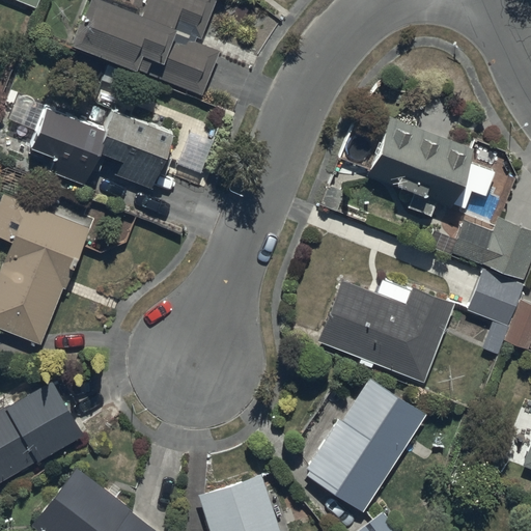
[(87,0),(72,42),(201,93),(219,50),(194,39),(196,35),(200,36),(215,0),(133,0),(130,7),(111,0),(87,0)]
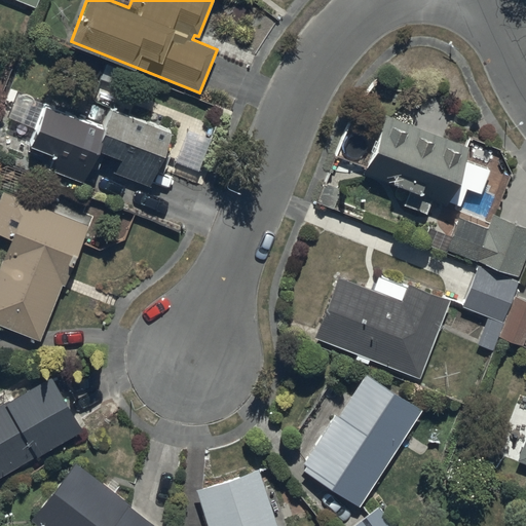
[(81,181),(95,147),(103,125),(45,103),(30,144),(55,154),(49,168),(81,181)]
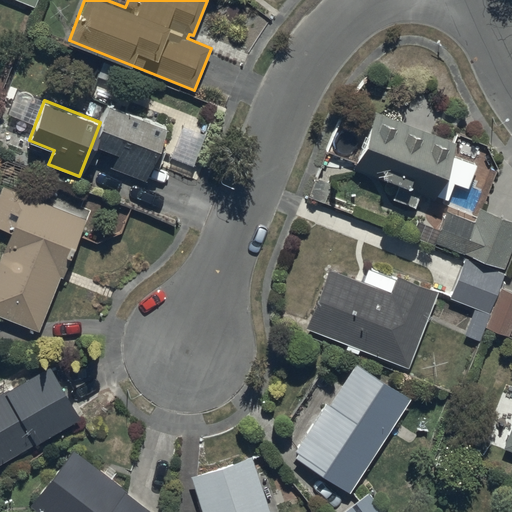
[(112,167),(146,180),(167,127),(108,104),(100,122),(92,143),(118,153),(112,167)]
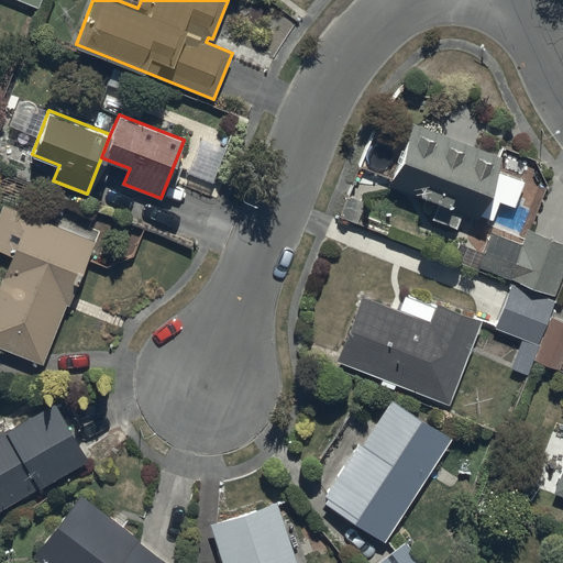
[(503,157),(414,123),(389,185),(477,220),(503,157)]
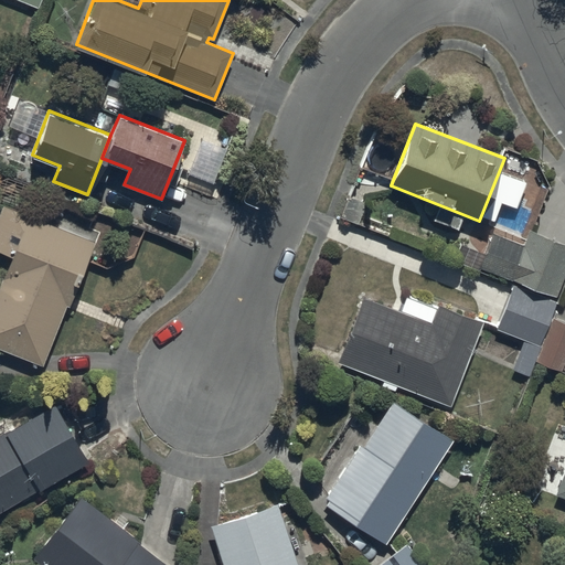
[(0,287),(0,345),(42,363),(66,304),(70,305),(95,241),(3,204),(0,212),(0,249),(13,255),(0,287)]
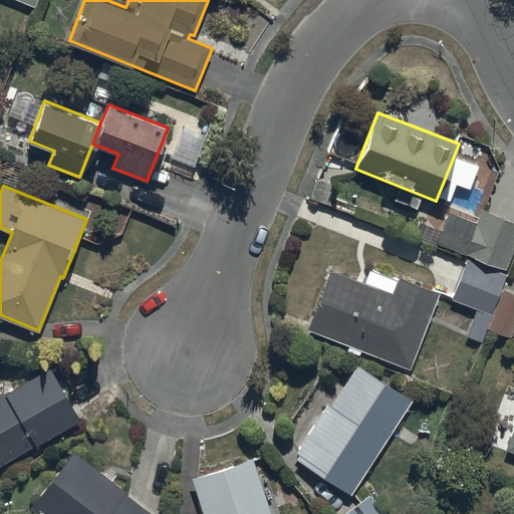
[(416,236),(507,272),(513,253),(513,223),(481,210),(476,223),(451,214),(444,231),(421,222),(416,236)]
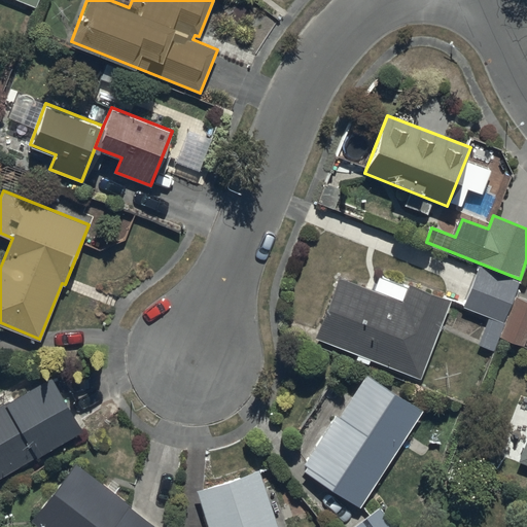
[(481,346),(495,351),(521,281),(479,266),(462,309),(490,319),(481,346)]
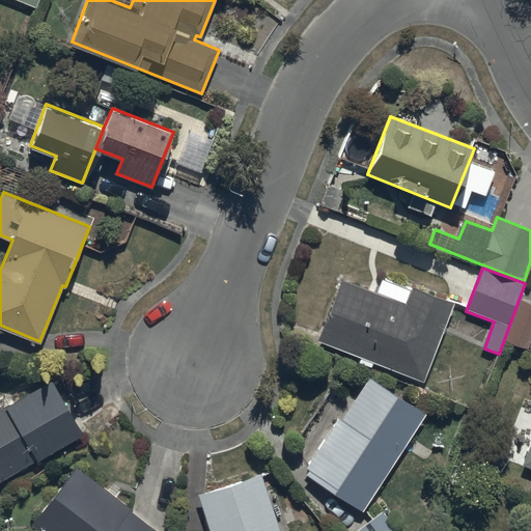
[(344,279),(318,341),(362,359),(360,364),(372,369),(374,363),(423,383),(455,306),(411,287),(410,290),(382,279),(375,292),(344,279)]
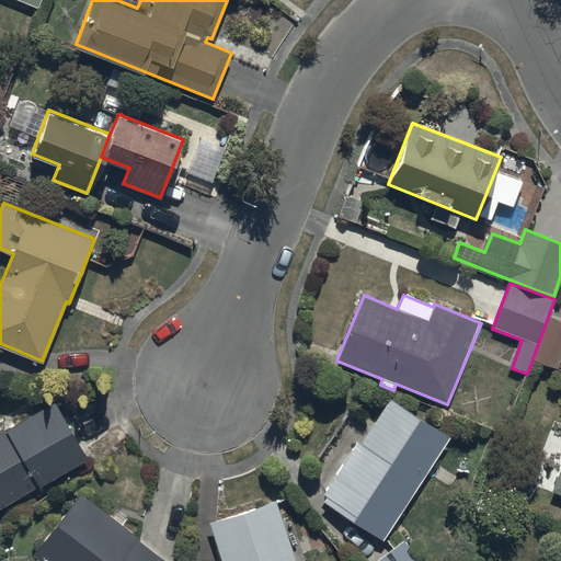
[(560,320),(550,317),(533,359),(558,369),(560,362),(560,320)]
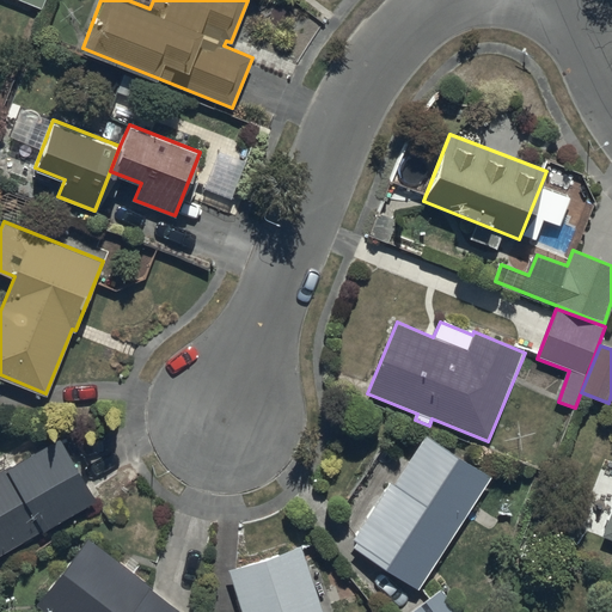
[(353,539),(356,543),(354,546),(418,588),(490,476),(426,434),(395,484),(390,481),(353,539)]
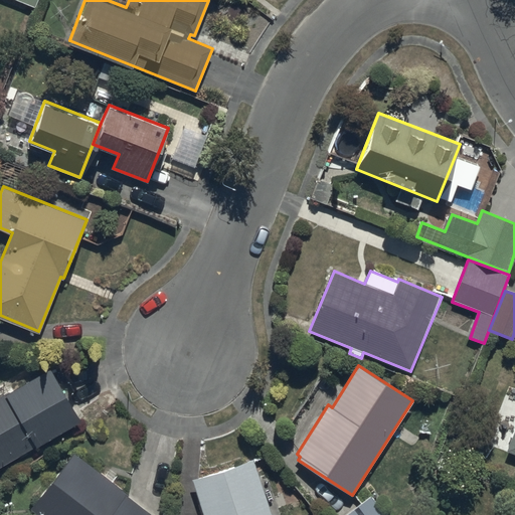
[(0,395),(0,466),(80,419),(50,367),(0,395)]
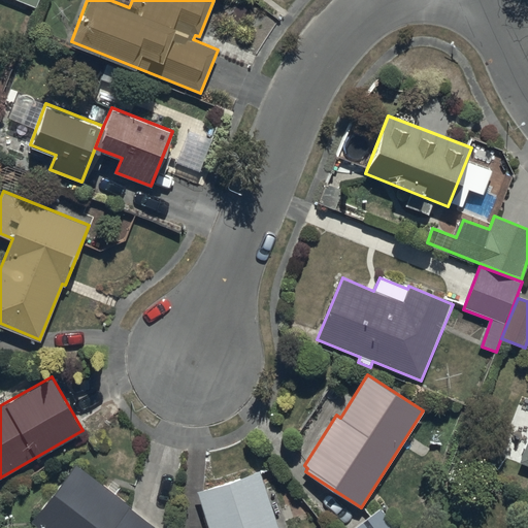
[(31,521),(39,527),(159,527),(75,463),(31,521)]
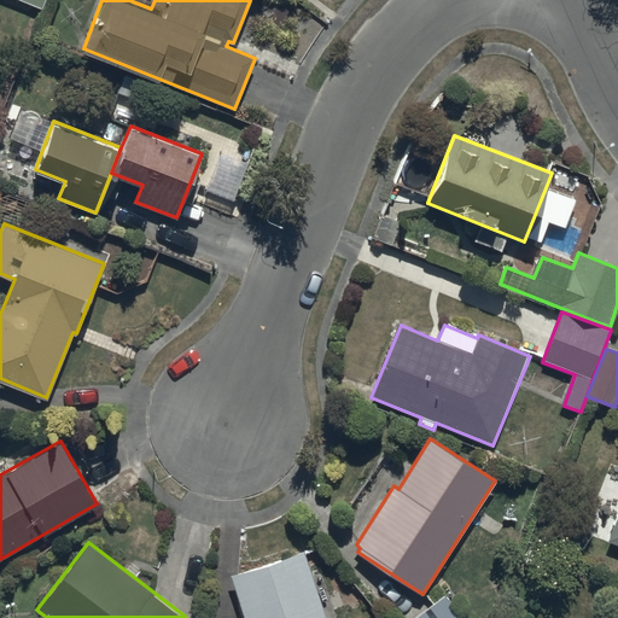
[(245,617),(326,617),(304,551),(232,575),(245,617)]
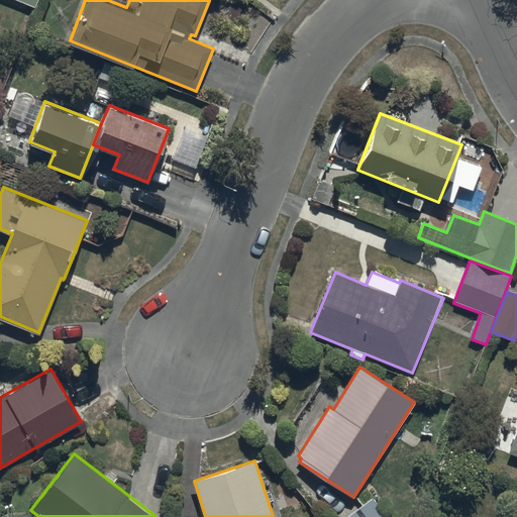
[(347,516),(387,516),(372,498),(347,516)]
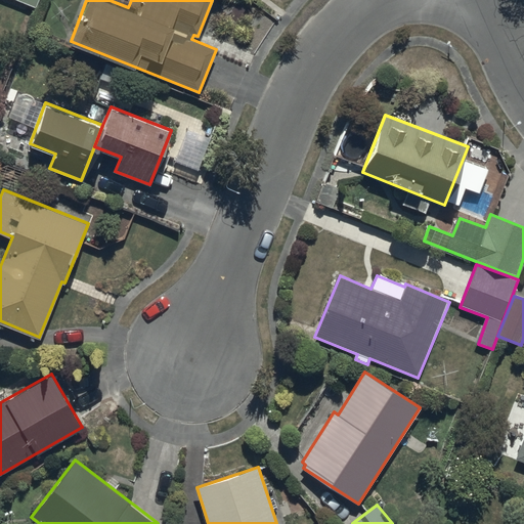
All buildings are outlined.
